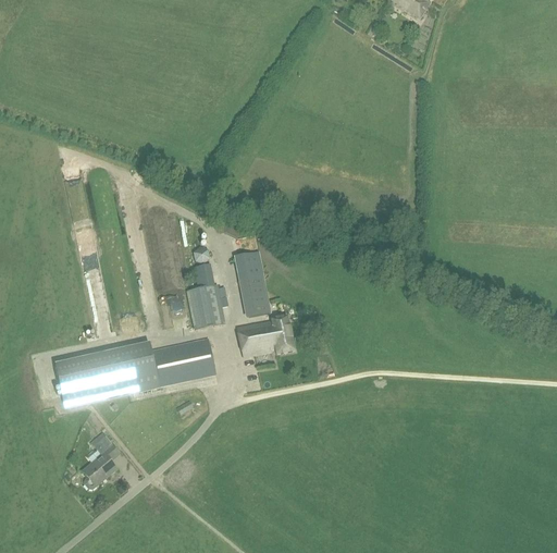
[(395,0),(420,16),(430,0),(395,0)]
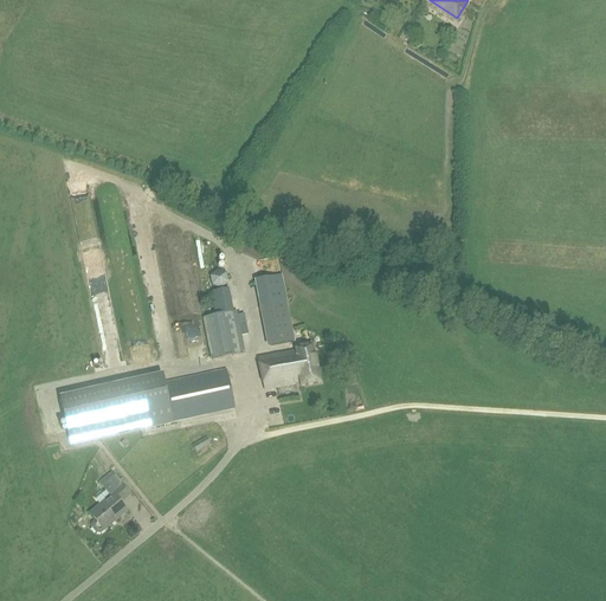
[(167,224),(172,241),(188,237),(184,220),(167,224)]
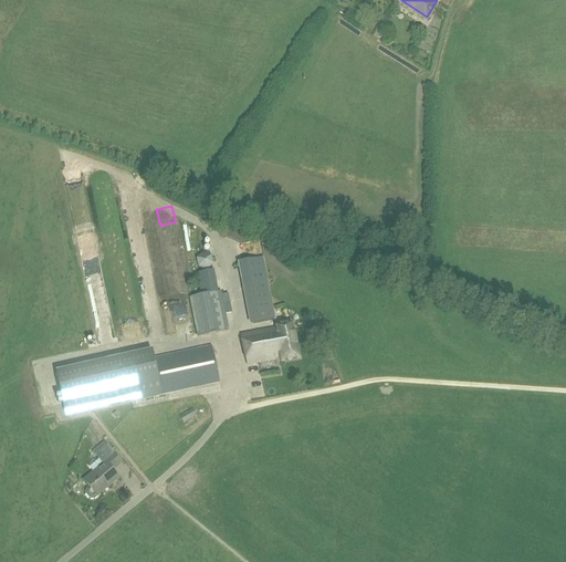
[(197,263),(206,266),(212,261),(211,252),(202,249),(196,255),(197,263)]
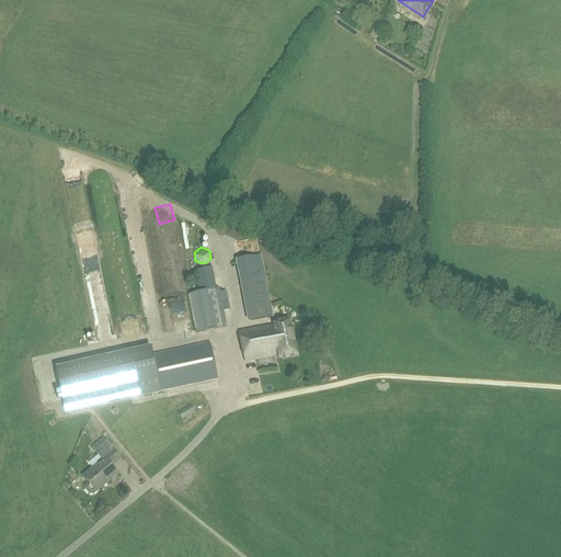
[(260,251),(236,256),(248,316),(272,311),(260,251)]
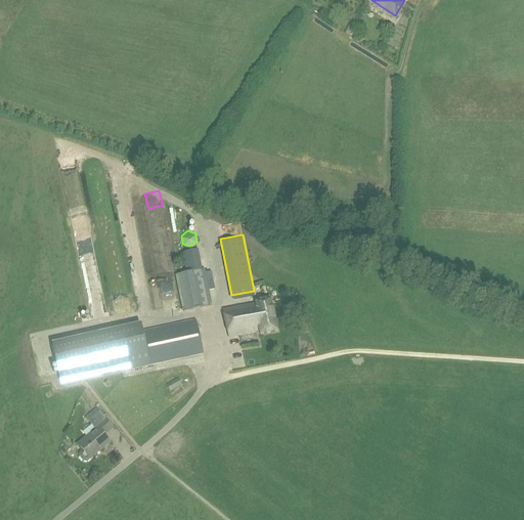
[(203,265),(202,266),(198,247),(181,249),(185,269),(175,271),(183,308),(211,302),(203,265)]
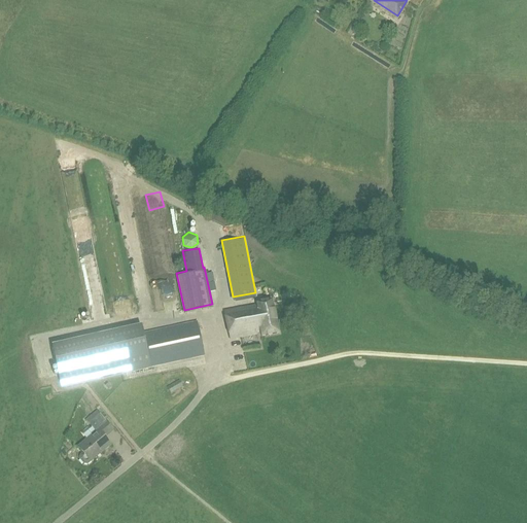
[(278,328),(271,297),(252,300),(252,302),(223,307),(230,337),(260,329),(261,333),(278,328)]
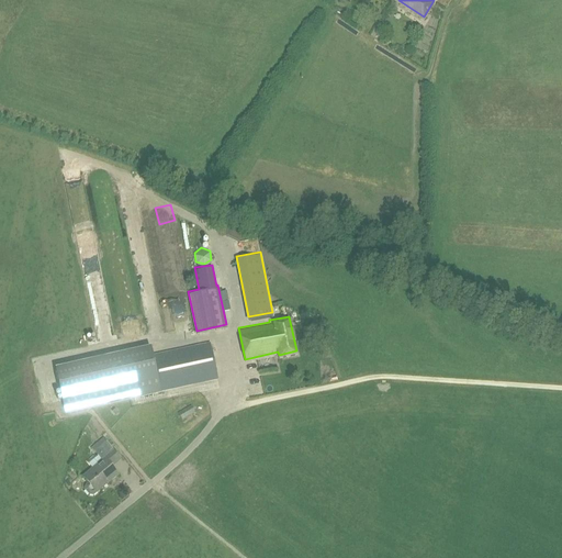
[(217,375),(210,339),(152,352),(149,344),(55,364),(65,408),(217,375)]
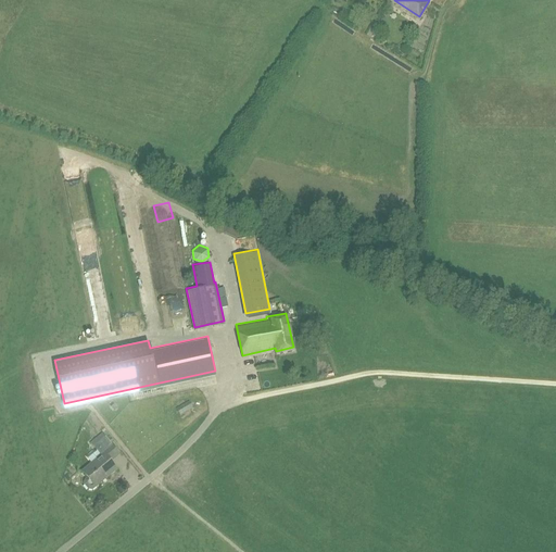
[(104,431),(91,442),(100,453),(80,468),(87,476),(86,476),(85,480),(89,485),(92,485),(96,483),(95,481),(104,473),(105,474),(116,464),(111,456),(119,450),(104,431)]
